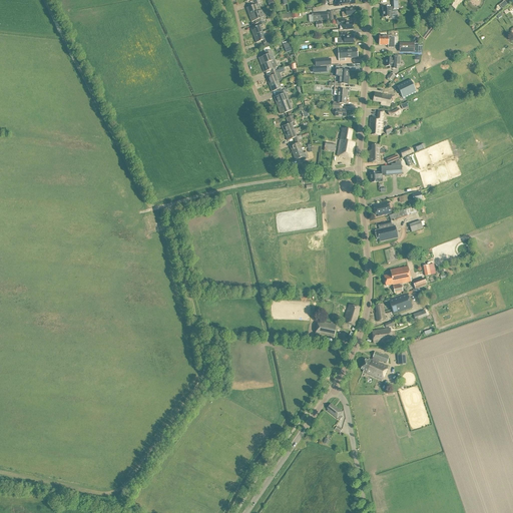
[(259,12),(261,11),(258,4),(261,3),(260,0),(254,2),(255,5),(246,8),(248,15),(259,12)]
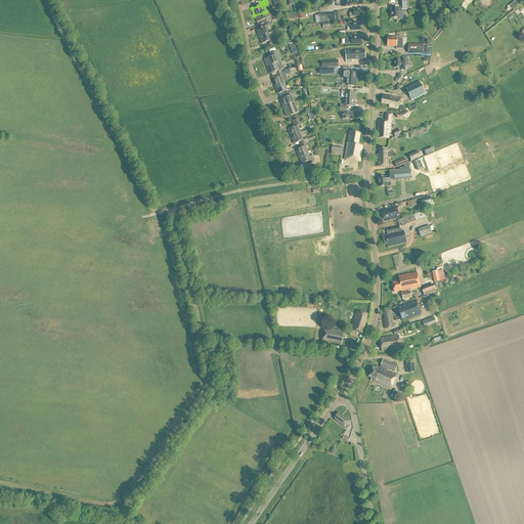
[(471,3),(472,0),(460,0),(461,1),(459,5),(465,9),(468,5),(469,5),(470,3),(471,3)]
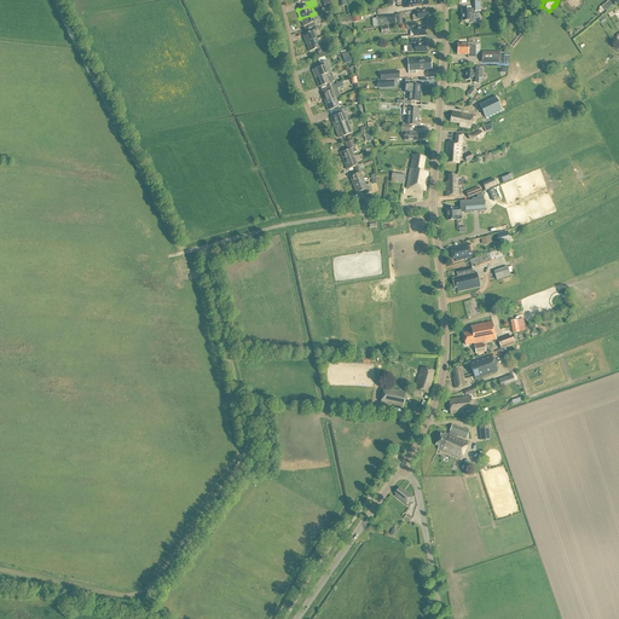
[(611,0),(603,7),(607,11),(615,5),(611,0)]
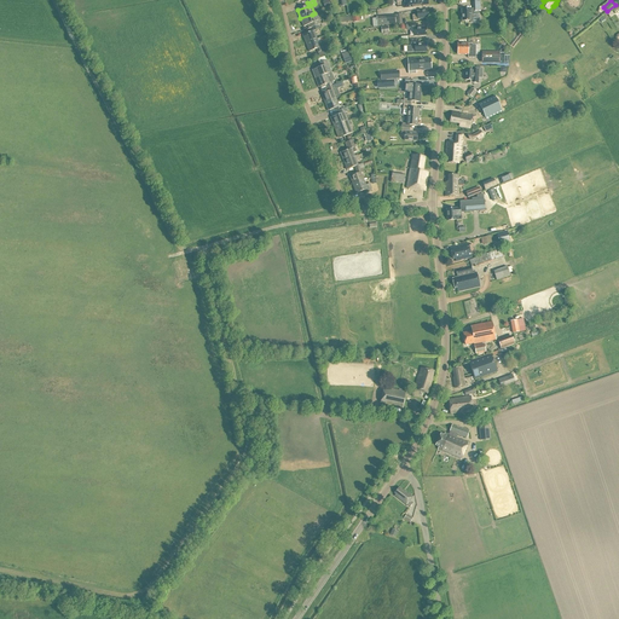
[(470,12),(480,12),(480,1),(473,3),(473,10),(470,10),(462,11),(462,22),(472,22),(470,12)]
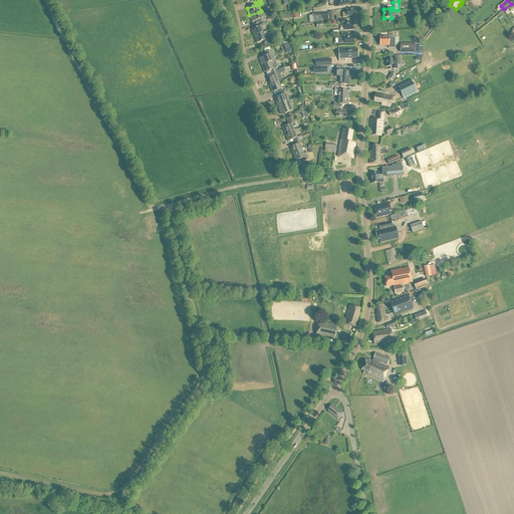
[(356,15),(355,9),(346,10),(346,13),(342,13),(343,18),(347,17),(347,16),(356,15)]
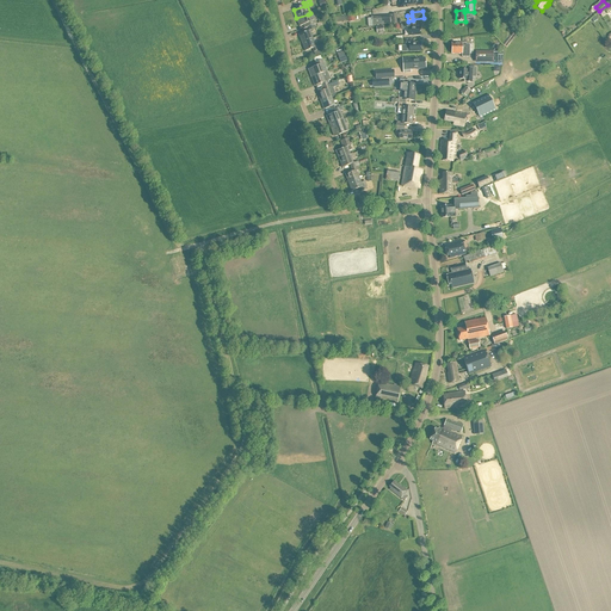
[(308,14),(296,18),(300,26),(303,25),(306,29),(308,28),(315,25),(316,24),(315,22),(318,22),(315,16),(314,16),(312,12),(310,13),(308,14)]
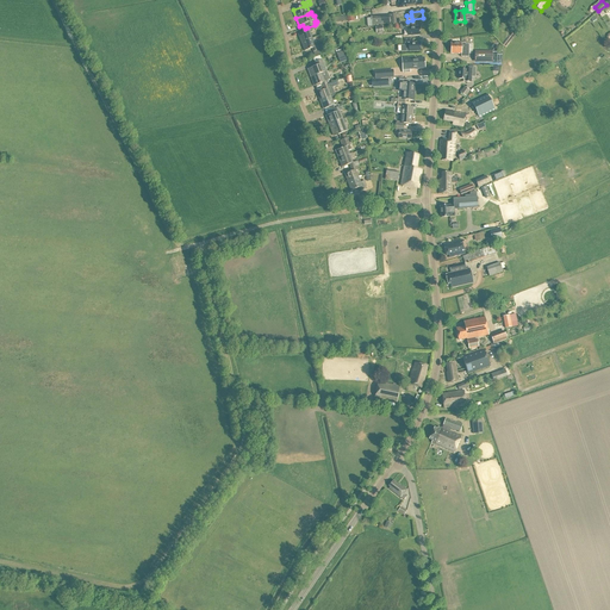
[(390,16),(371,17),(372,25),(390,24),(390,25),(397,25),(396,14),(390,14),(390,16)]
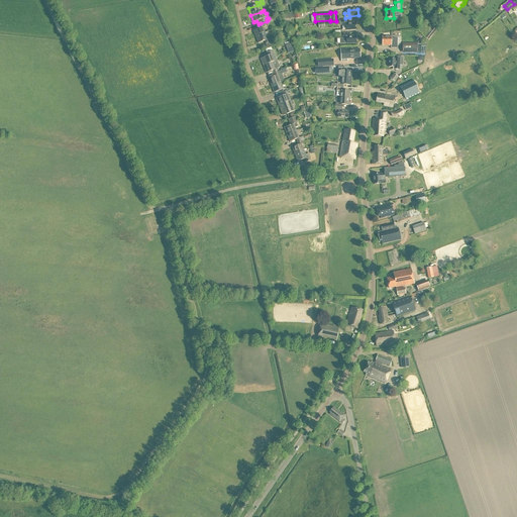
[(345,30),(355,30),(355,22),(348,23),(348,20),(341,20),(342,24),(345,24),(345,30)]
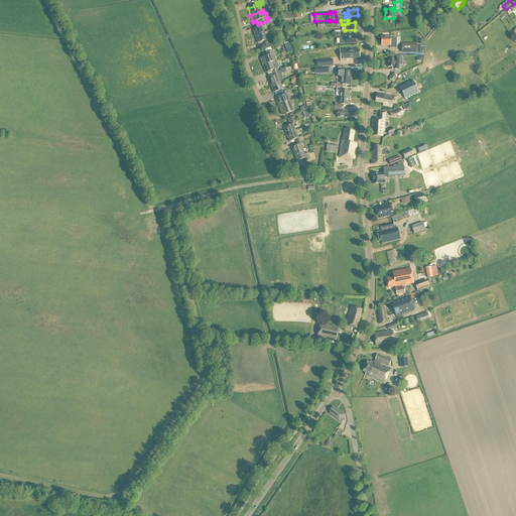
[(261,26),(252,29),(255,36),(264,33),(261,26)]
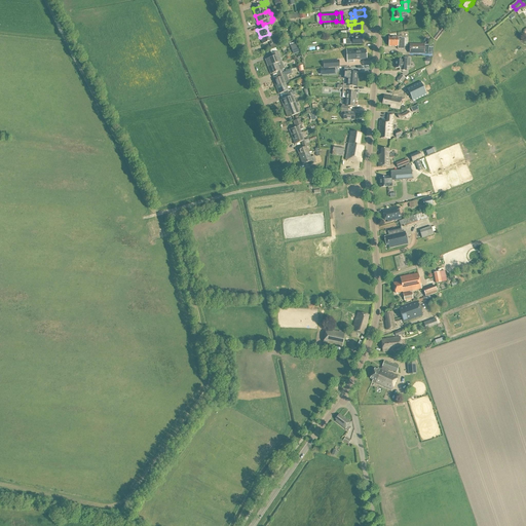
[(271,33),(269,34),(260,37),(262,44),(268,42),(270,45),(275,43),(274,40),(272,41),(271,38),(273,37),(271,33)]
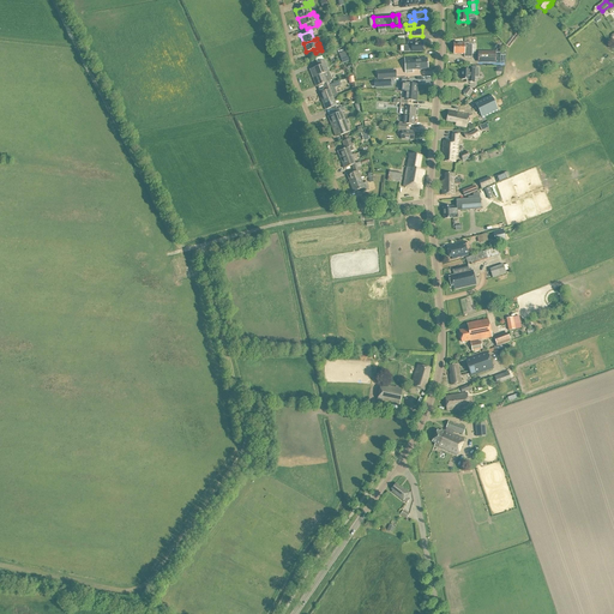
[(404,53),(408,53),(423,52),(423,43),(415,43),(415,40),(407,40),(407,46),(403,46),(404,53)]
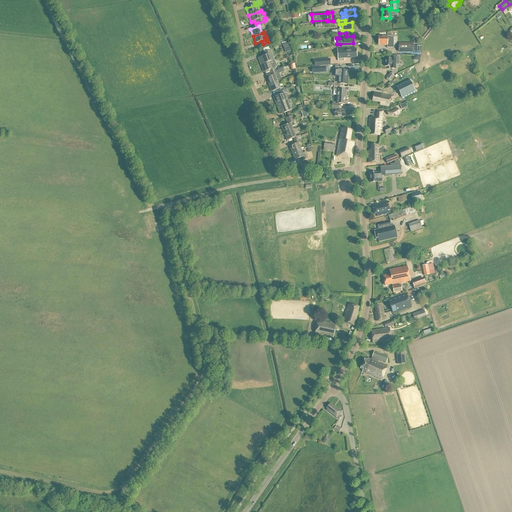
[(384,37),(378,37),(378,45),(387,45),(387,48),(393,48),(393,37),(387,37),(387,36),(384,36),(384,37)]
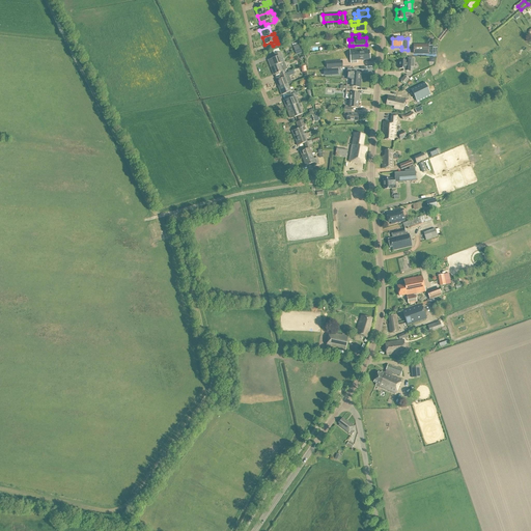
[(300,45),(292,47),(297,56),(303,53),(300,45)]
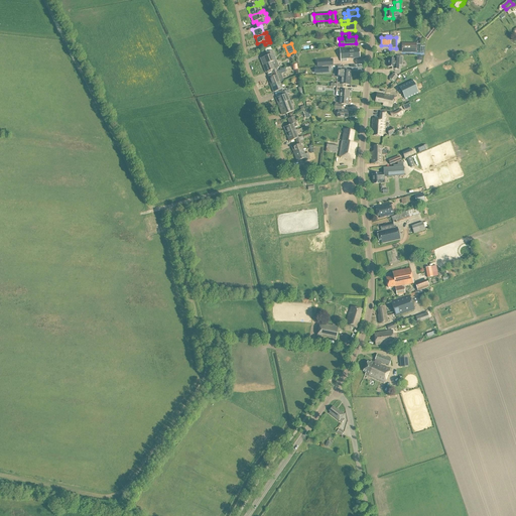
[(416,44),(401,44),(401,52),(416,53),(416,44)]
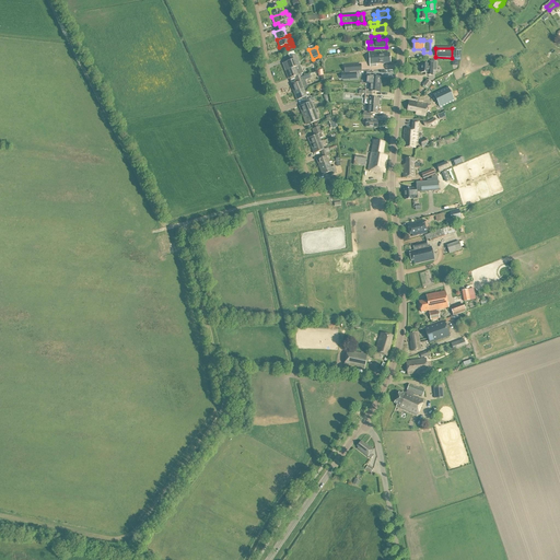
[(381,54),(381,53),(369,54),(370,68),(376,67),(376,63),(391,63),(389,54),(381,54)]
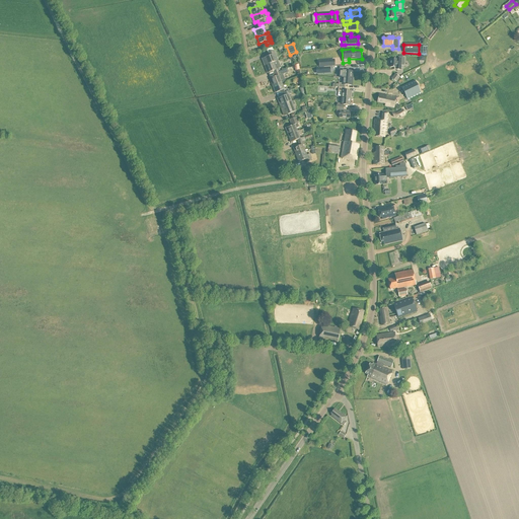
[(262,59),(265,66),(278,61),(275,51),(267,54),(268,57),(262,59)]
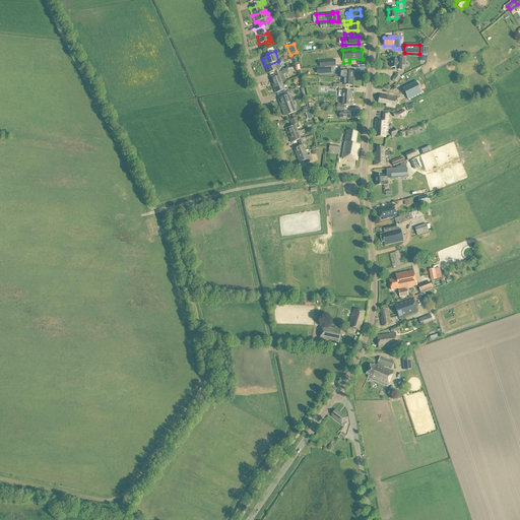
[(391,68),(396,68),(396,70),(402,70),(402,59),(397,59),(397,60),(391,59),(391,68)]
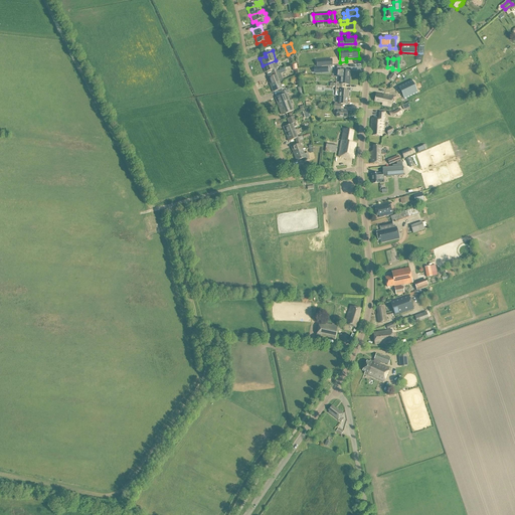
[(332,65),(332,59),(321,60),(321,63),(317,64),(317,67),(332,65)]
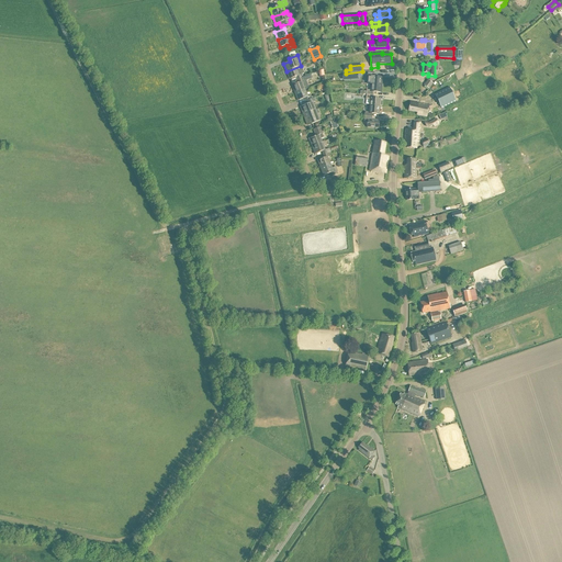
[(301,66),(287,71),(289,79),(296,77),(298,80),(303,78),(302,75),(304,74),(301,66)]
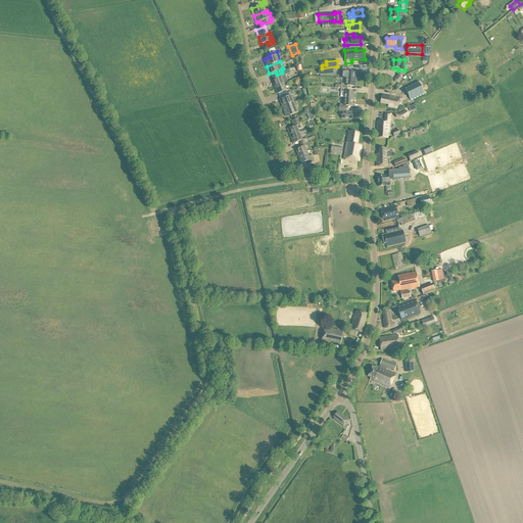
[(345,73),(345,79),(355,80),(355,73),(348,72),(349,68),(342,68),(342,73),(345,73)]
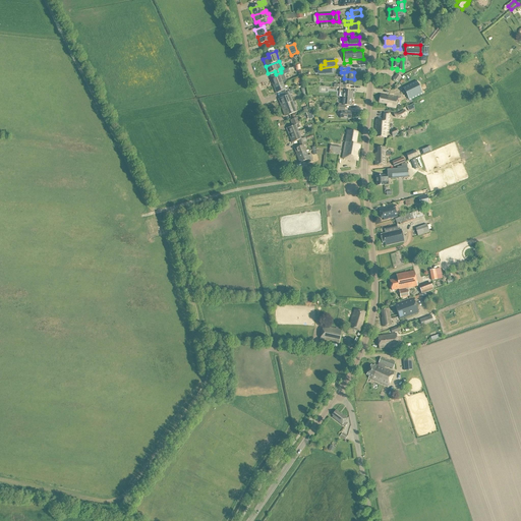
[(271,79),(273,87),(283,82),(286,81),(284,75),(289,73),(288,69),(281,72),(276,74),(277,76),(271,79)]
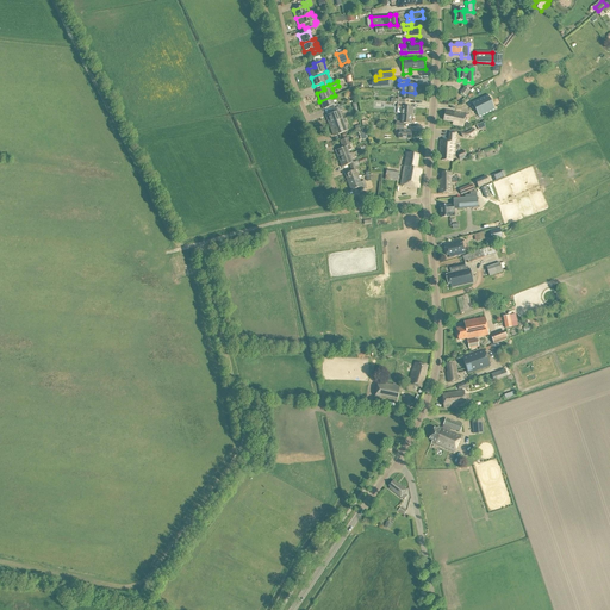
[(460,93),(466,97),(471,91),(465,87),(460,93)]
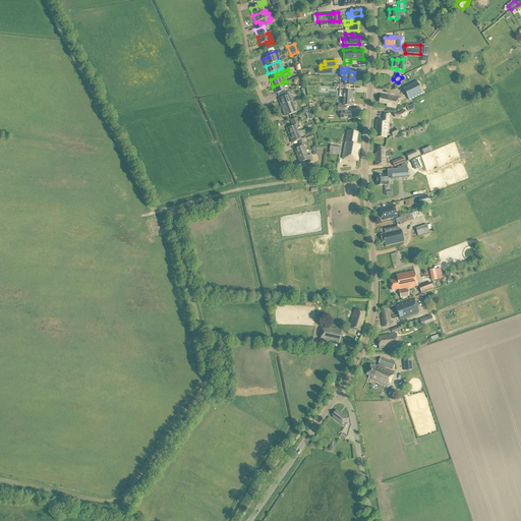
[(334,88),(340,89),(346,89),(346,85),(353,87),(354,79),(344,78),(343,84),(340,83),(340,84),(336,84),(336,88),(334,88)]
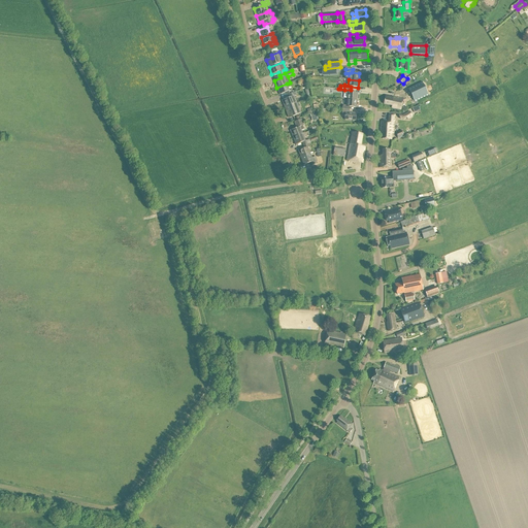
[(415,101),(428,95),(422,81),(408,89),(415,101)]
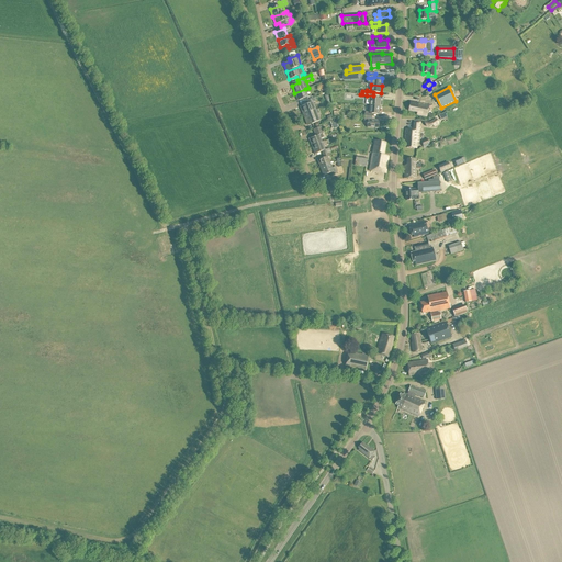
[(305,89),(294,93),(298,101),(304,99),(305,101),(312,99),(311,96),(307,97),(305,89)]
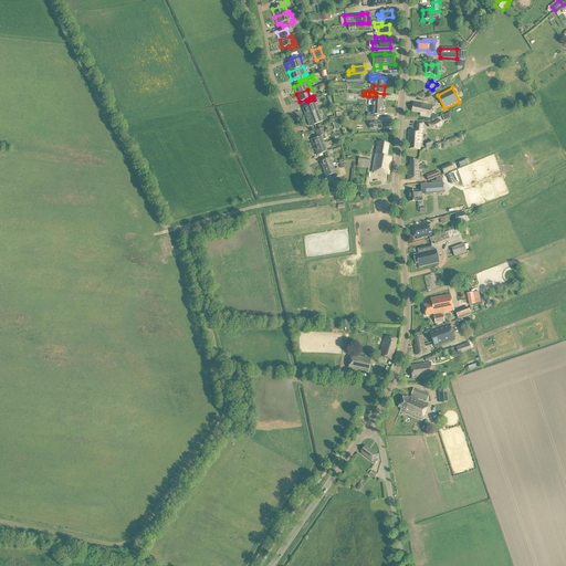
[(369,96),(363,95),(363,98),(368,100),(368,101),(371,101),(371,107),(383,107),(384,100),(376,100),(376,96),(369,96)]
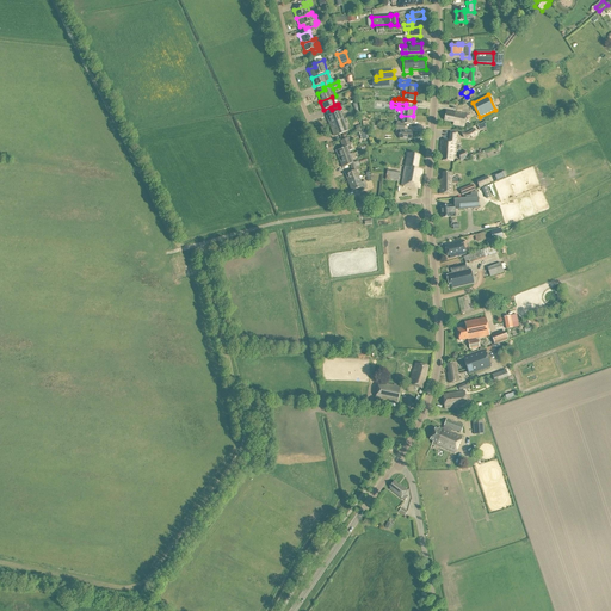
[(326,117),(329,125),(340,121),(344,119),(340,111),(344,110),(343,106),(339,109),(339,107),(332,110),(333,113),(326,117)]
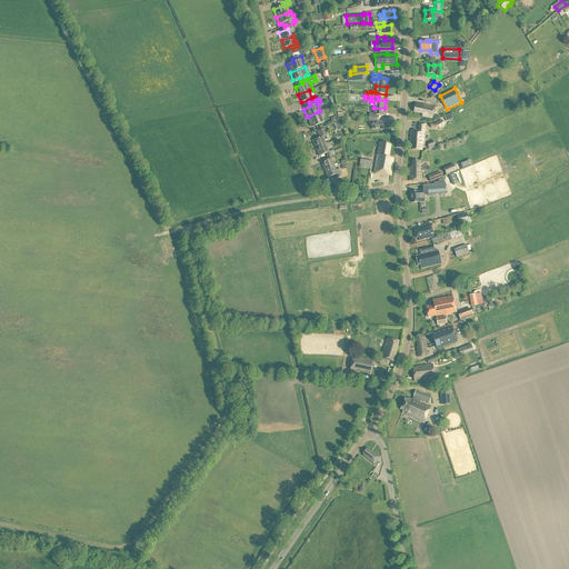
[(433,107),(415,103),(413,112),(422,113),(422,117),(431,118),(433,107)]
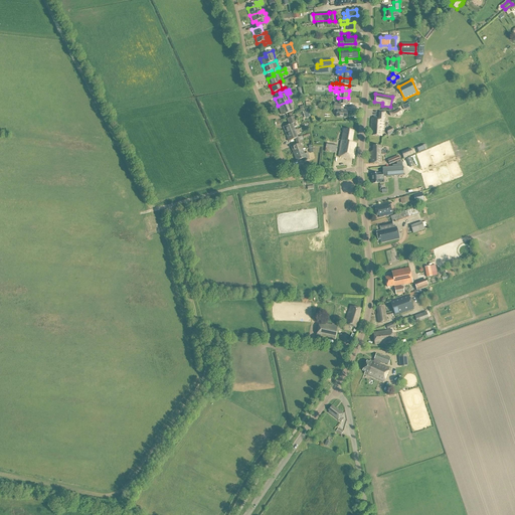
[(347,105),(348,98),(338,98),(338,103),(334,103),(334,107),(341,108),(341,105),(347,105)]
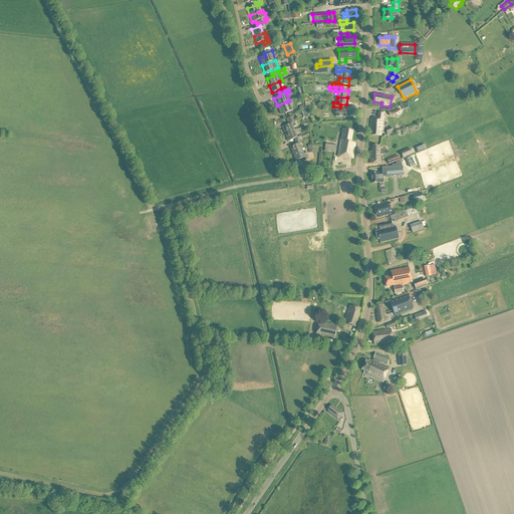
[(286,101),(277,105),(280,112),(286,109),(287,112),(292,110),(291,107),(289,108),(287,102),(289,101),(289,100),(286,101)]
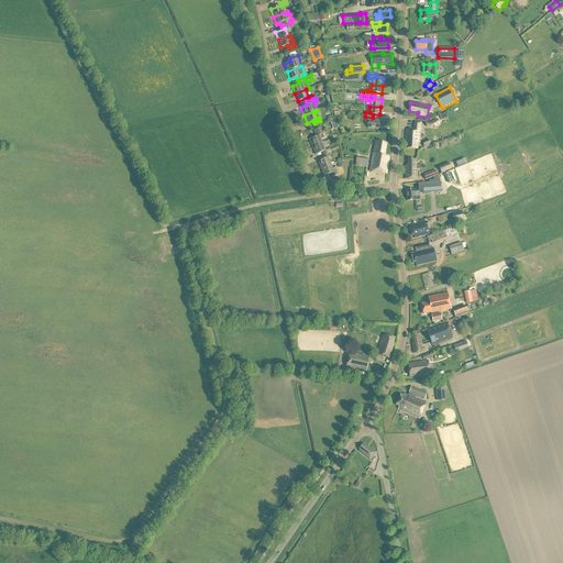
[(372,121),(373,118),(365,117),(365,121),(368,122),(367,128),(378,129),(379,121),(372,121)]
